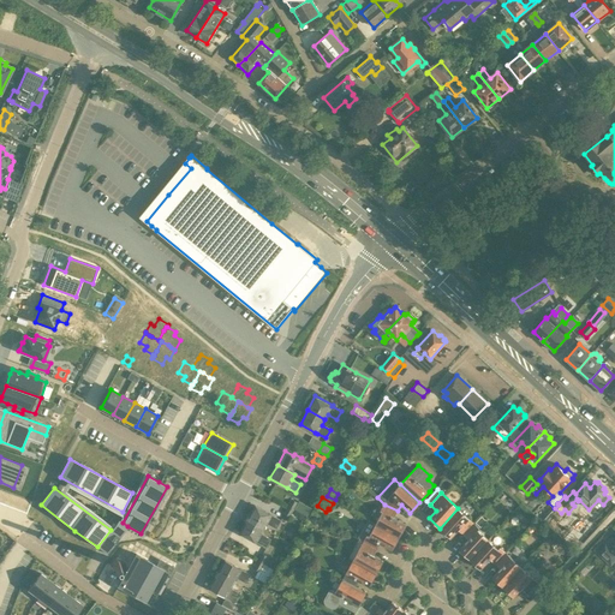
[(383,511),(376,524),(399,537),(406,524),(394,518),(398,511),(384,505),(381,511),(383,511)]
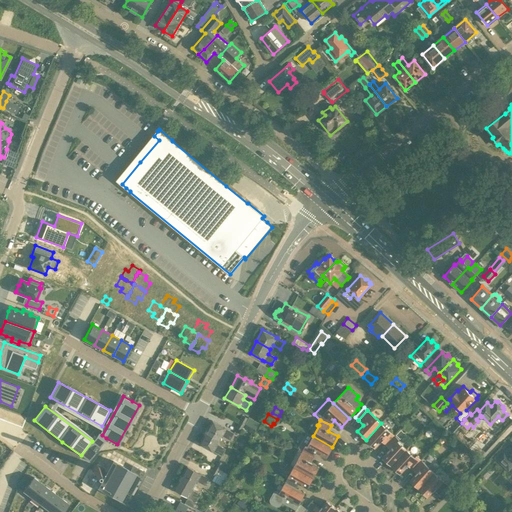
[(212,421),(206,432),(220,440),(223,436),(230,440),(233,433),(227,429),(226,428),(212,421)]
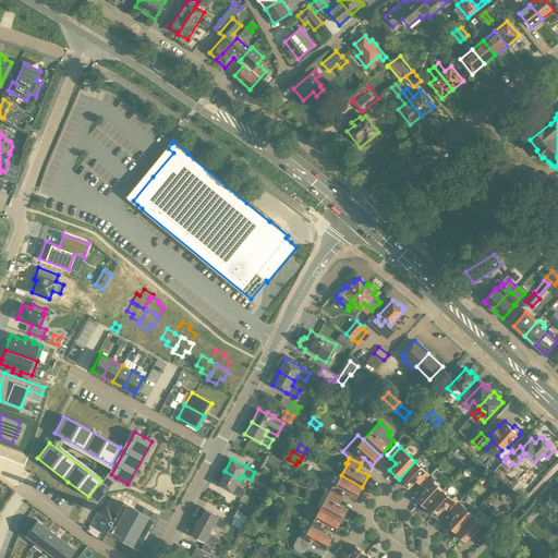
[(264,470),(267,462),(262,459),(258,466),(264,470)]
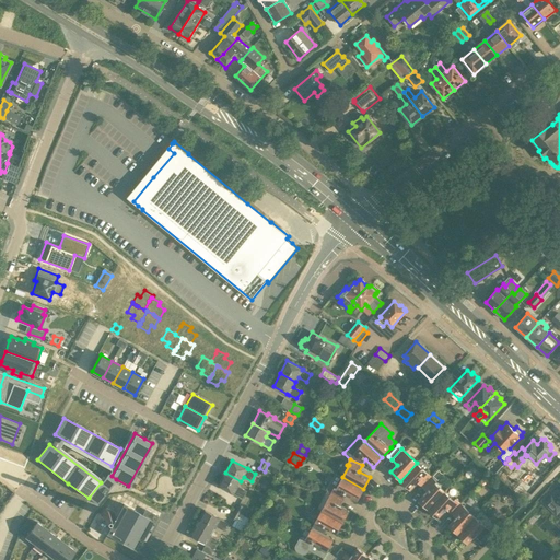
[(432,477),(417,463),(400,481),(410,490),(418,482),(422,487),(432,477)]
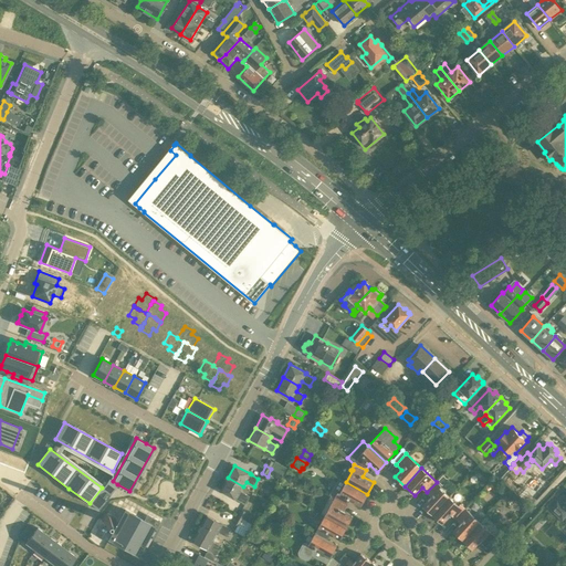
[(448,480),(443,475),(438,481),(442,485),(448,480)]
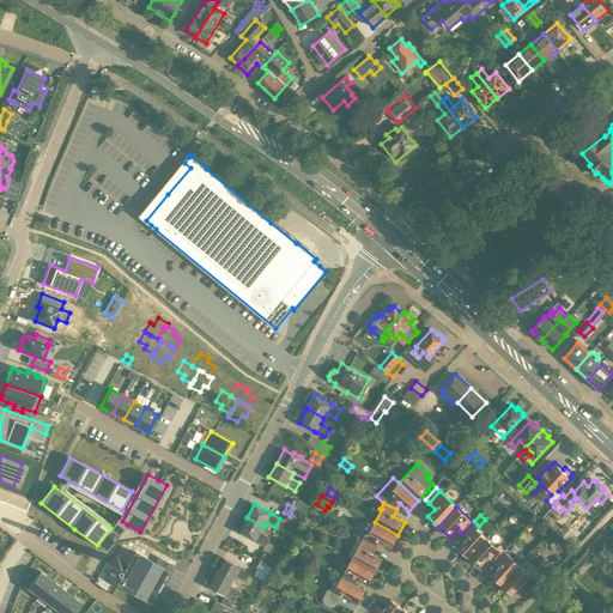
[(117,517),(110,528),(97,545),(105,552),(127,525),(122,521),(117,517)]
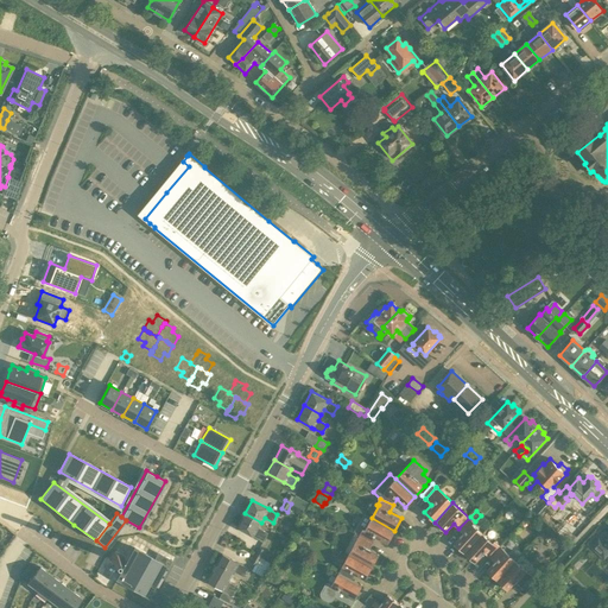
[(259,529),(261,523),(245,513),(236,527),(263,542),(267,533),(259,529)]
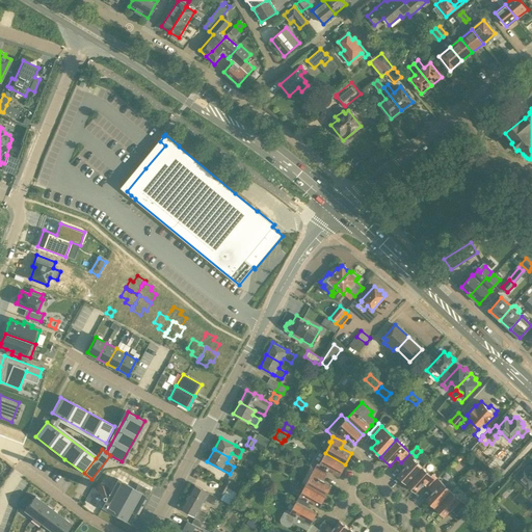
[(317,463),(314,469),(325,475),(328,470),(339,475),(345,464),(325,453),(319,463),(317,463)]
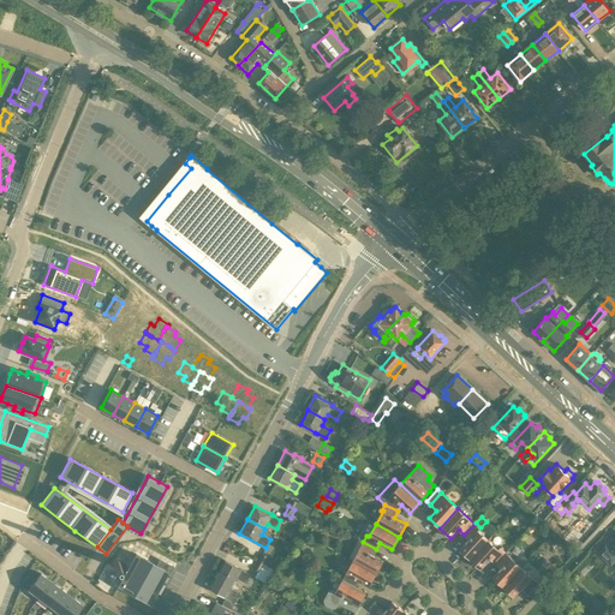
[(479,527),(475,524),(464,535),(469,539),(459,549),(470,560),(488,539),(477,530),(479,527)]
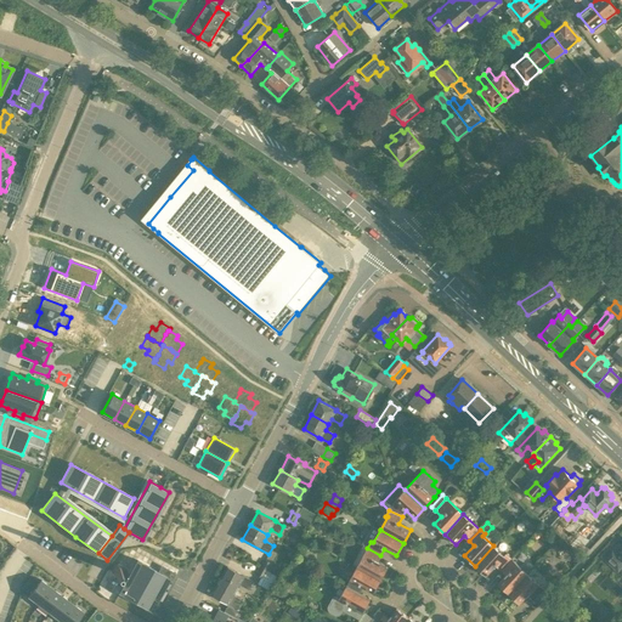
[(388,567),(377,561),(380,555),(367,548),(363,546),(352,565),(357,567),(380,581),(388,567)]
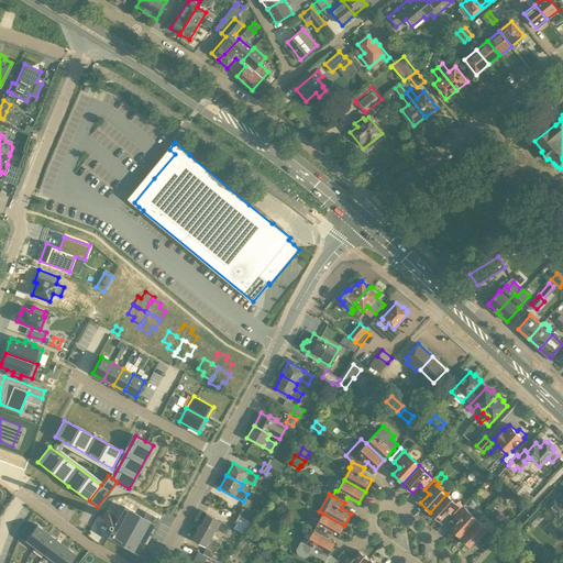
[(456,504),(446,494),(430,512),(440,521),(449,511),(453,516),(463,506),(459,501),(456,504)]
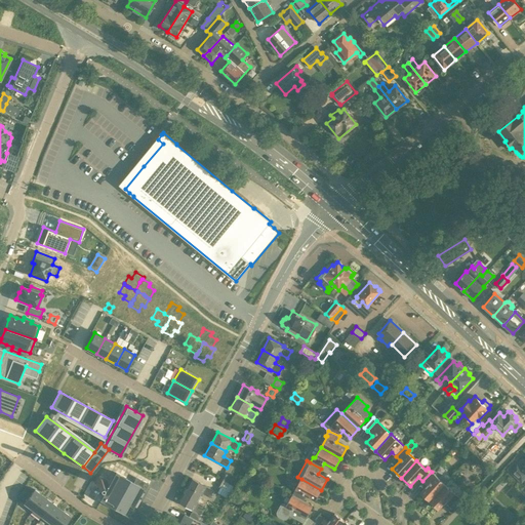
[(524,468),(524,467),(516,460),(507,470),(521,483),(524,478),(524,468)]
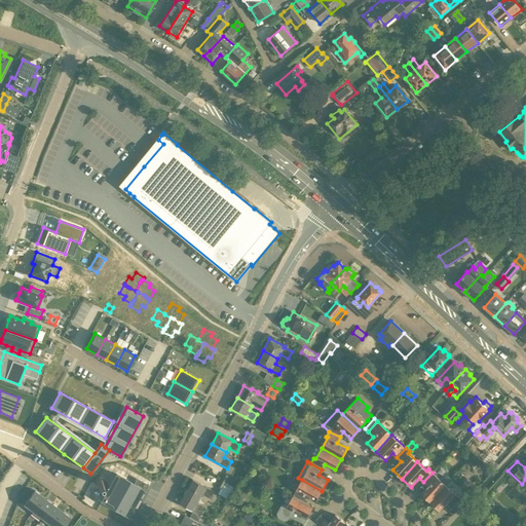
[(446,485),(433,473),(423,482),(427,486),(421,493),(430,502),(446,485)]
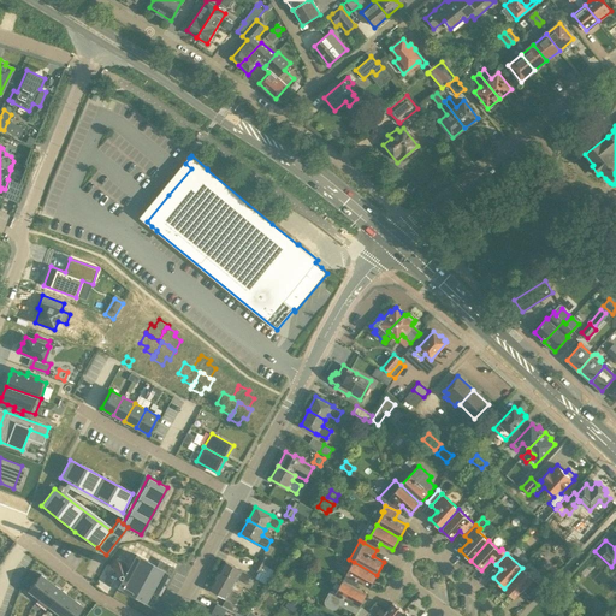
[(114,561),(113,561),(112,562),(111,563),(111,564),(111,566),(111,567),(112,567),(112,568),(113,568),(113,569),(114,569),(116,569),(117,569),(118,569),(125,573),(118,587),(150,605),(167,574),(170,575),(173,568),(160,561),(158,567),(135,555),(128,569),(120,564),(120,563),(119,563),(119,562),(118,561),(117,561),(116,561),(114,561)]
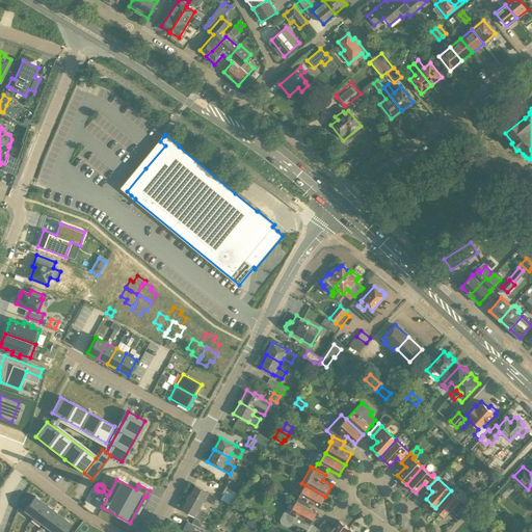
[(227,479),(223,485),(229,488),(232,482),(227,479)]
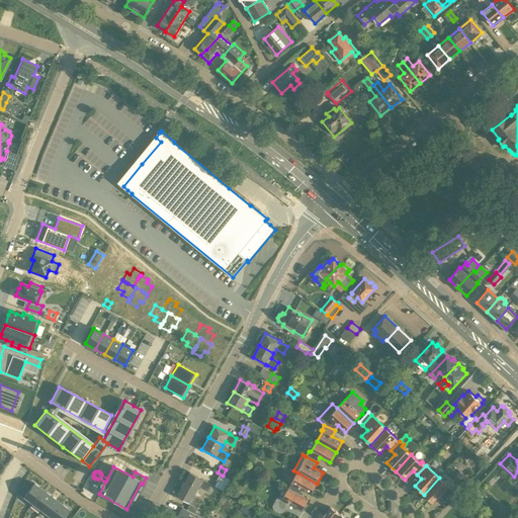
[(189,471),(183,483),(197,491),(199,487),(207,491),(210,485),(203,481),(203,480),(189,471)]
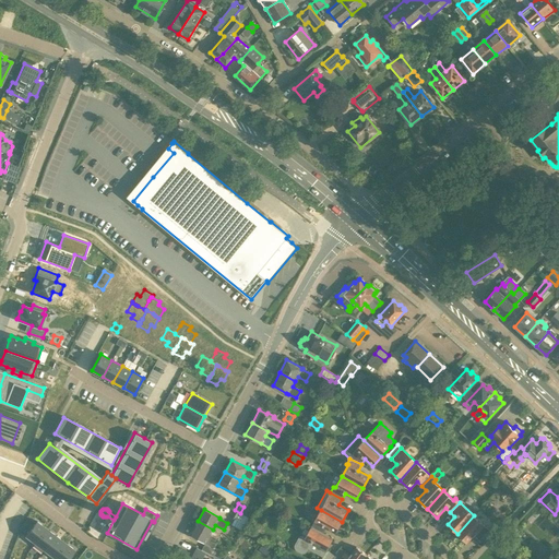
[(236,520),(240,513),(235,510),(230,516),(236,520)]
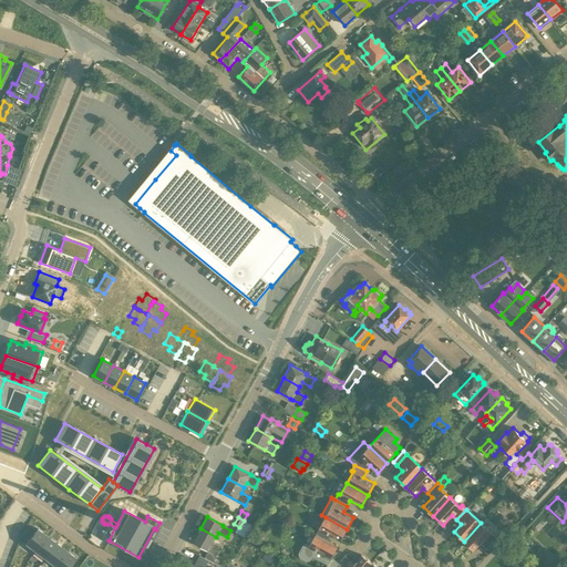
[(319,529),(316,534),(328,540),(330,535),(340,540),(347,529),(326,517),(319,529)]
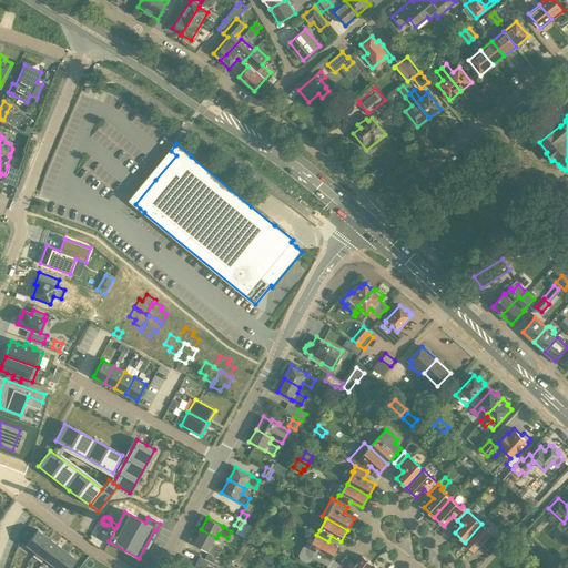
[(496,538),(482,524),(465,543),(475,551),(482,544),(487,548),(496,538)]
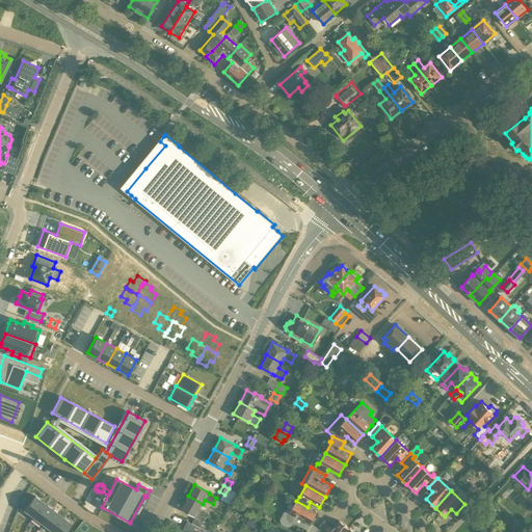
[(32,516),(44,503),(34,496),(23,510),(32,516)]
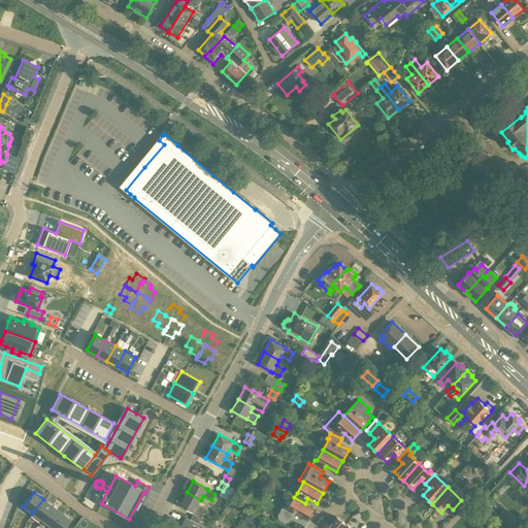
[(198,505),(201,500),(187,492),(179,505),(194,513),(191,520),(200,525),(204,518),(202,517),(206,509),(198,505)]
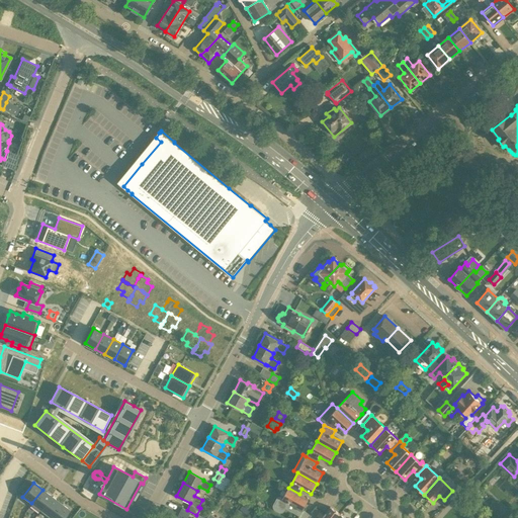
[(276,499),(275,501),(275,503),(275,505),(276,506),(277,508),(279,509),(281,509),(283,509),(285,508),(297,515),(300,509),(301,510),(309,499),(299,494),(288,488),(283,497),(282,496),(281,496),(279,496),(278,497),(277,498),(276,499)]
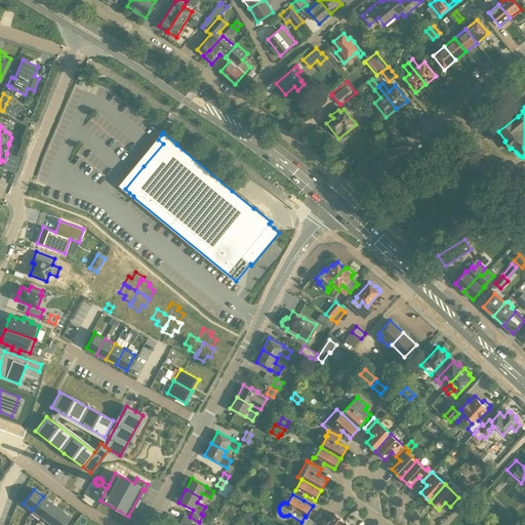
[(43,496),(32,510),(41,517),(52,502),(43,496)]
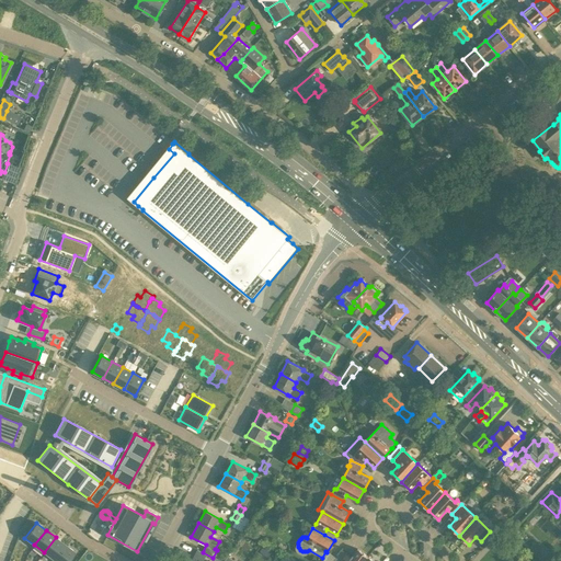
[(56,537),(44,552),(54,560),(65,545),(56,537)]
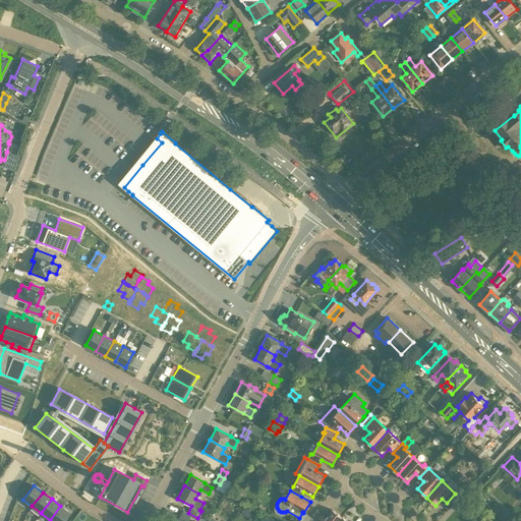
[(60,506),(50,520),(51,520),(62,520),(69,513),(60,506)]
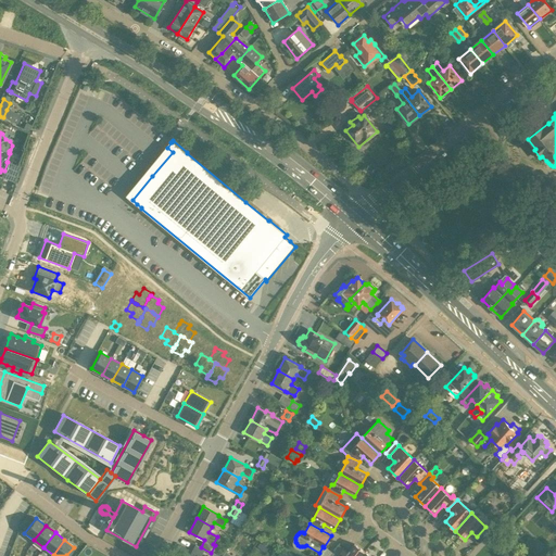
[(330,555),(329,555),(362,555),(365,552),(355,544),(352,547),(346,554),(341,551),(337,555),(330,555)]
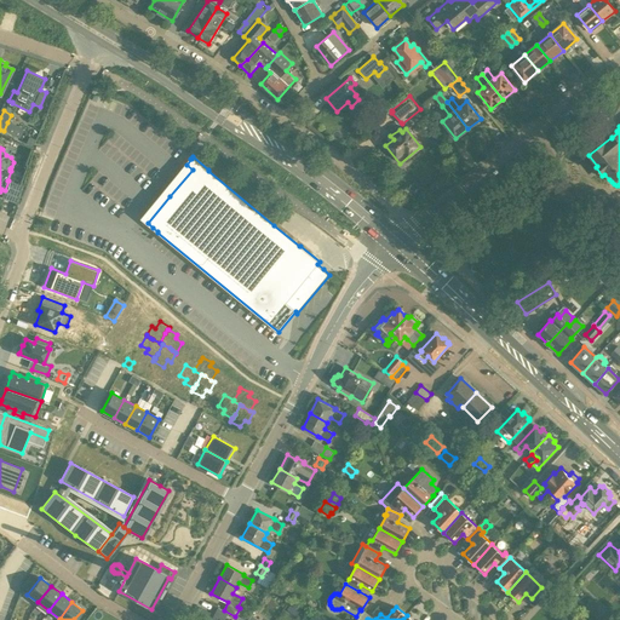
[(223,610),(219,608),(212,619),(222,619),(228,613),(224,610),(223,610)]
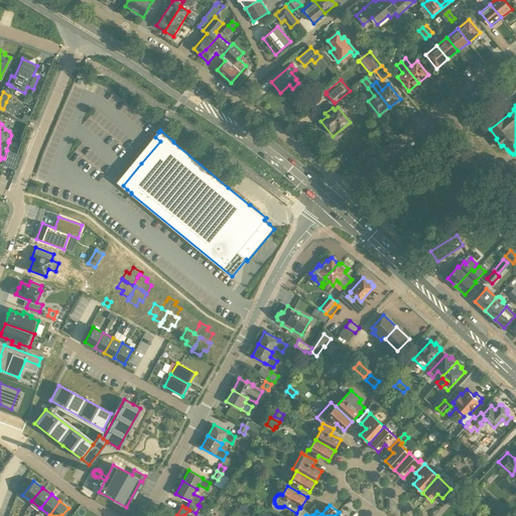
[(306,515),(312,515),(316,511),(312,507),(306,515)]
